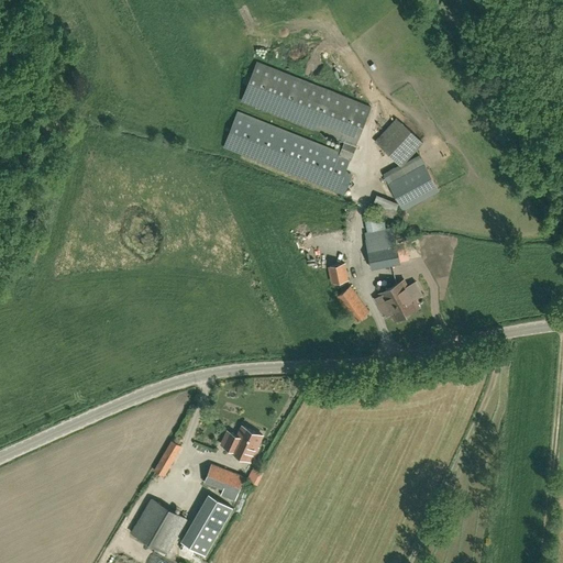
[(344,141),(340,153),(236,112),(223,146),(344,194),(352,175),(344,173),(351,158),(352,158),(356,145),(356,144),(372,107),(257,62),(242,100),(344,141)]
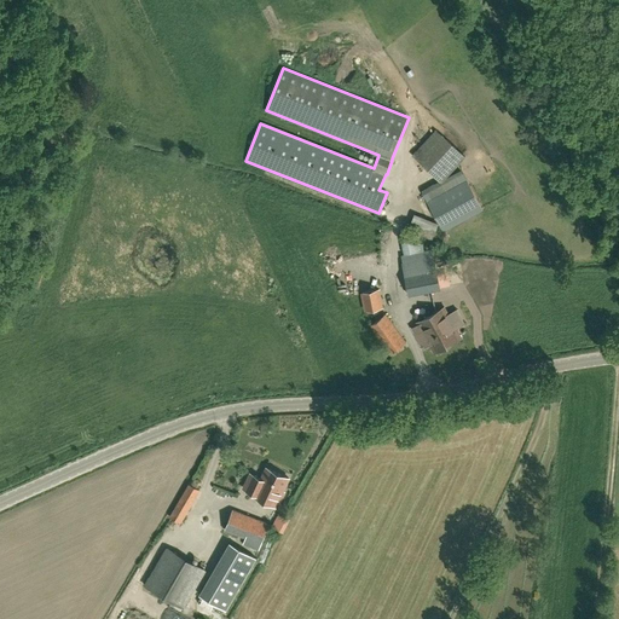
[(446,139),(422,165),(443,184),(467,158),(446,139)]
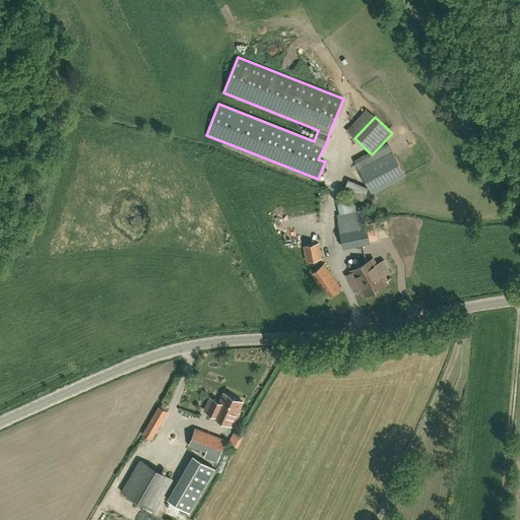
[(372,194),(405,176),(392,151),(359,170),(372,194)]
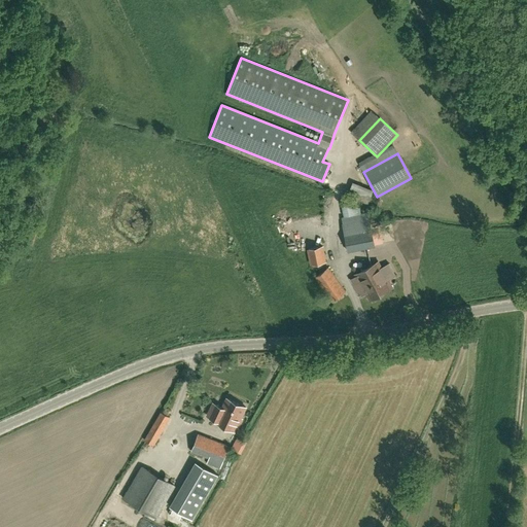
[(349,190),(361,195),(364,185),(351,182),(349,190)]
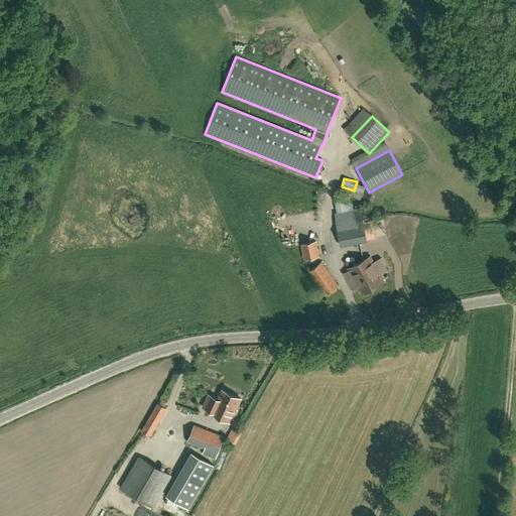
[(348,200),(345,201),(345,199),(341,199),(334,200),(337,213),(335,214),(341,246),(367,242),(361,209),(354,210),(352,203),(350,203),(350,202),(349,202),(348,200)]
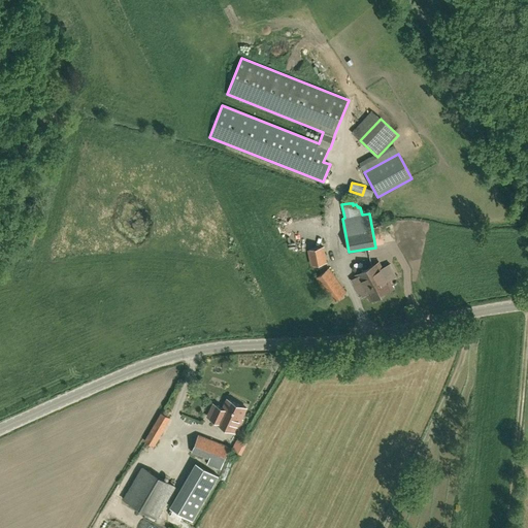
[(36,233),(31,231),(25,246),(31,249),(36,233)]
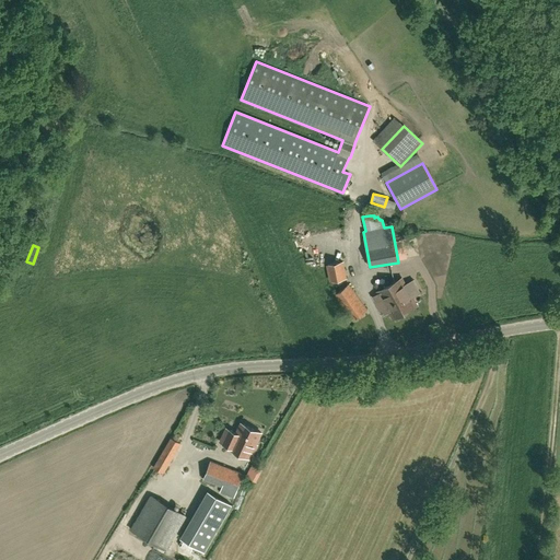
[(342,263),(327,265),(330,281),(346,278),(342,263)]
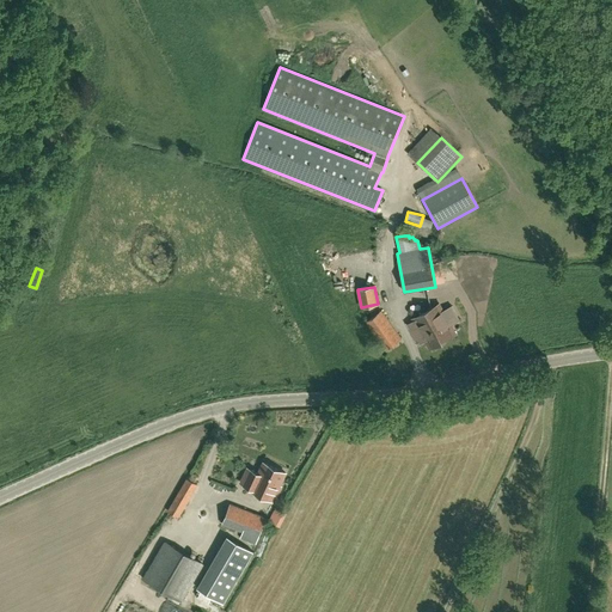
[(456,334),(439,304),(412,318),(429,348),(456,334)]
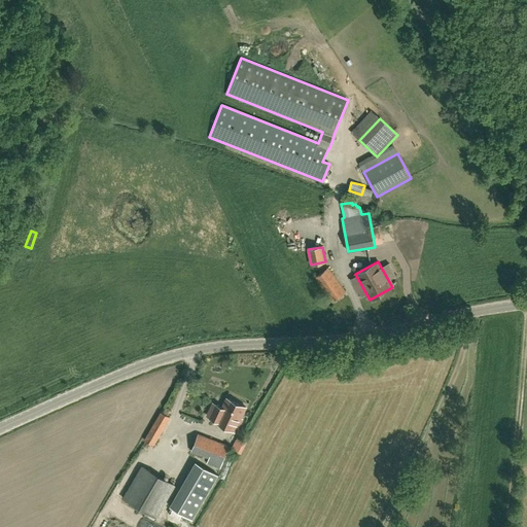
[(327,266),(313,275),(330,301),(345,290),(327,266)]
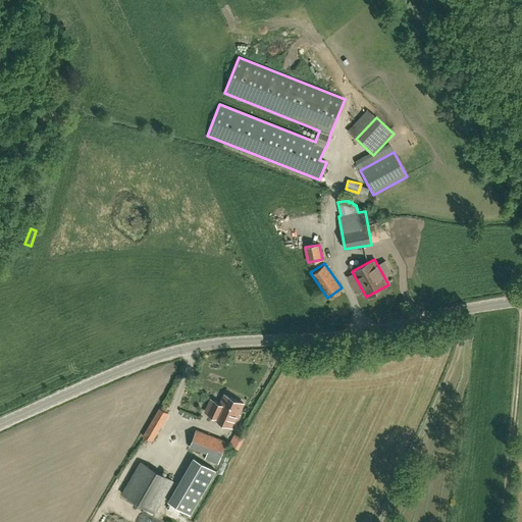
[(241,414),(240,414),(245,403),(224,393),(219,403),(210,399),(204,413),(211,416),(210,418),(233,428),(236,423),(236,424),(241,414)]
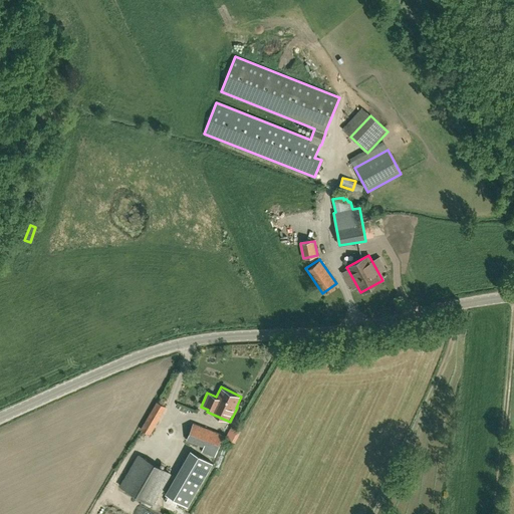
[(157,402),(141,429),(150,434),(166,407),(157,402)]
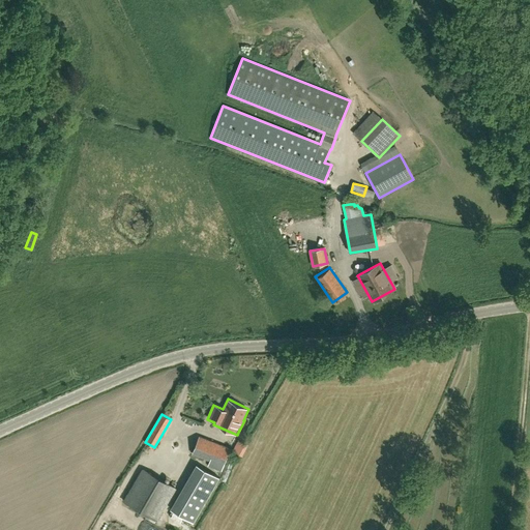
[(217,469),(219,464),(224,466),(230,448),(199,436),(193,453),(213,462),(211,466),(217,469)]
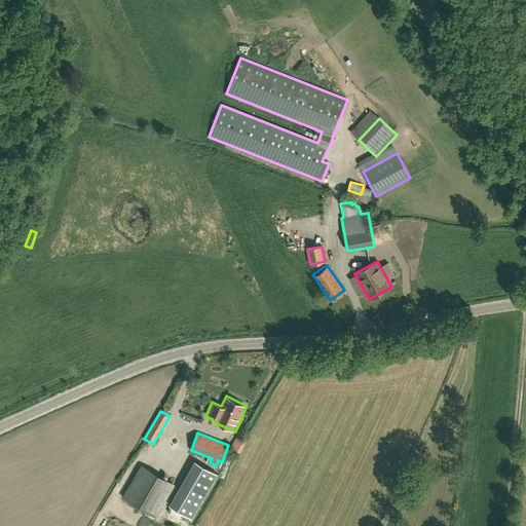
[(240,452),(246,440),(234,436),(229,448),(240,452)]
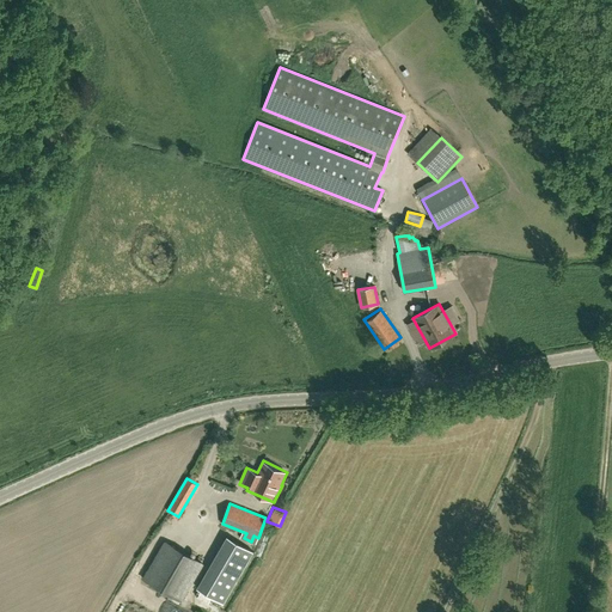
[(224,604),(254,551),(227,537),(197,588),(224,604)]
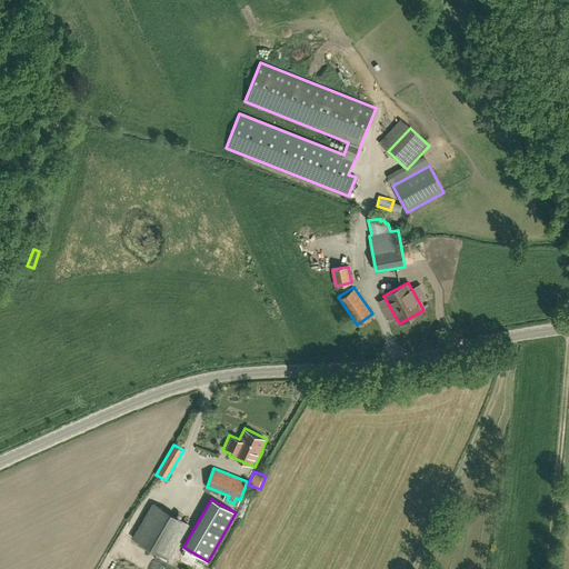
[(153,503),(133,538),(168,559),(189,525),(153,503)]
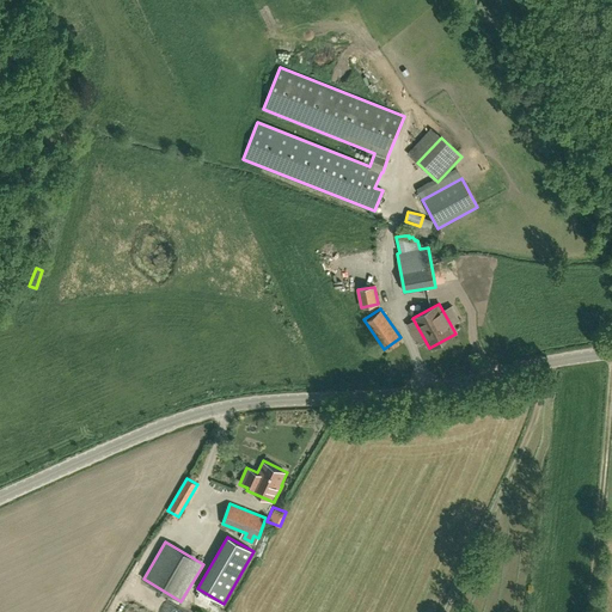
All buildings are outlined.
